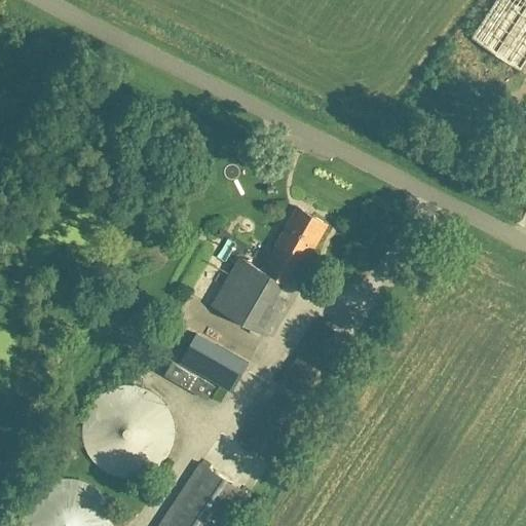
[(306,264),(329,225),(298,208),(276,246),(262,271),(240,258),(214,306),(265,335),(286,299),(278,295),(285,284),(282,282),(295,258),(306,264)]
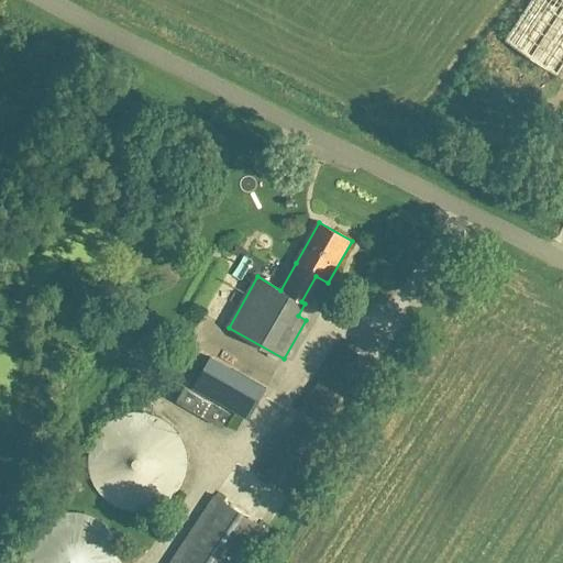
[(370,258),(382,268),(390,260),(378,249),(370,258)]
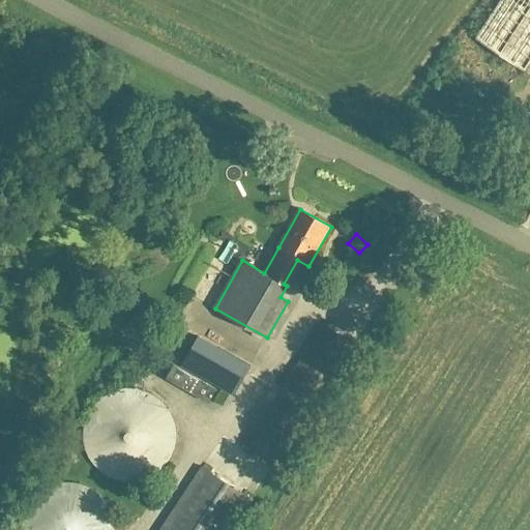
[(234,396),(252,365),(198,335),(180,366),(234,396)]
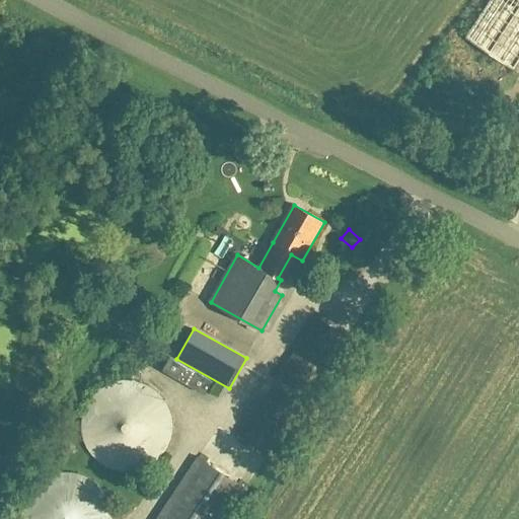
[(86,405),(82,418),(82,430),(84,442),(90,453),(98,462),(109,468),(121,471),(134,471),(145,468),(156,462),(164,453),(170,442),(173,430),(172,417),(168,405),(161,395),(151,387),(140,382),(128,380),(115,382),(103,387),(94,395),(86,405)]
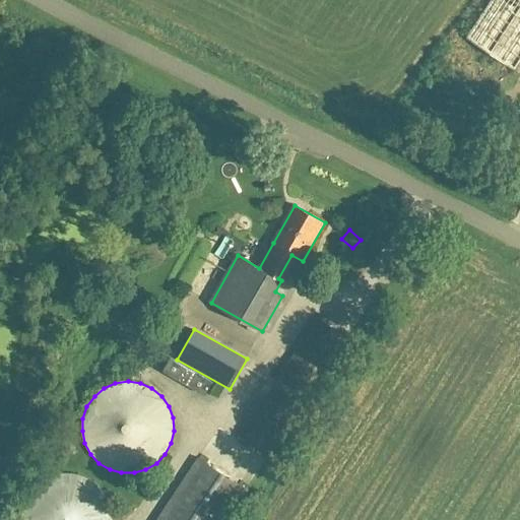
[(229,519),(249,491),(198,457),(155,519),(229,519)]
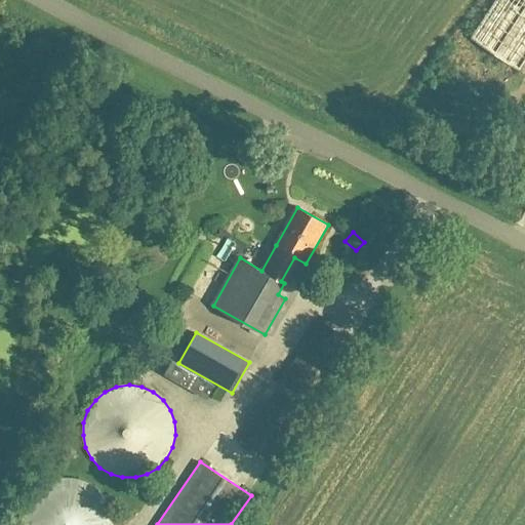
[(84,482),(72,479),(59,479),(47,483),(37,489),(29,498),(23,510),(21,523),(21,524),(112,524),(113,520),(110,508),(104,496),(94,488),(84,482)]
